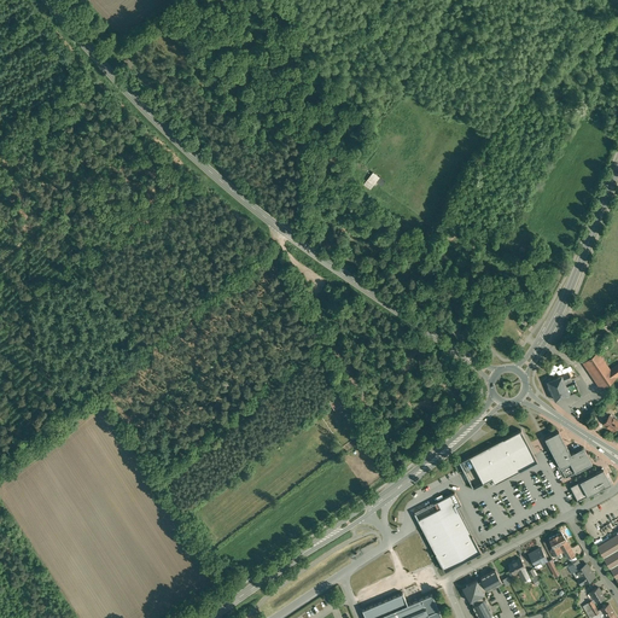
[(373,173),(363,185),(371,190),(377,182),(383,186),(386,182),(373,173)]
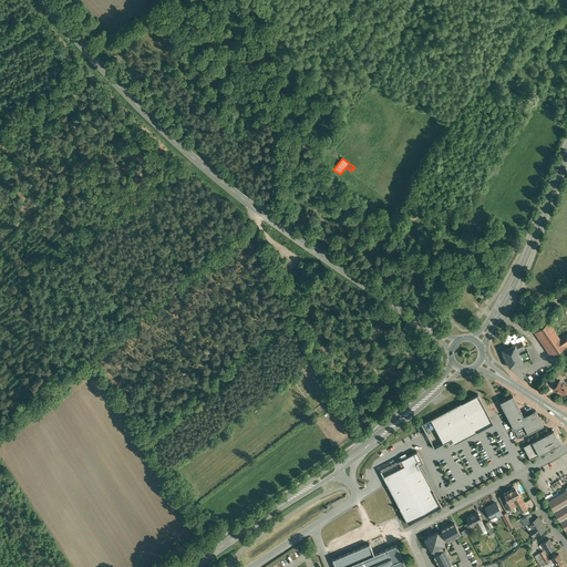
[(548,322),(537,330),(554,354),(565,347),(559,339),(548,322)]
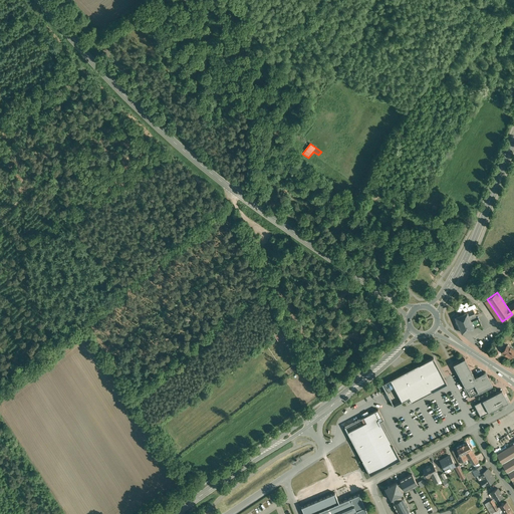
[(473,310),(459,315),(459,314),(455,315),(456,317),(462,333),(470,329),(475,340),(485,333),(478,318),(471,321),(469,318),(475,315),(473,310)]
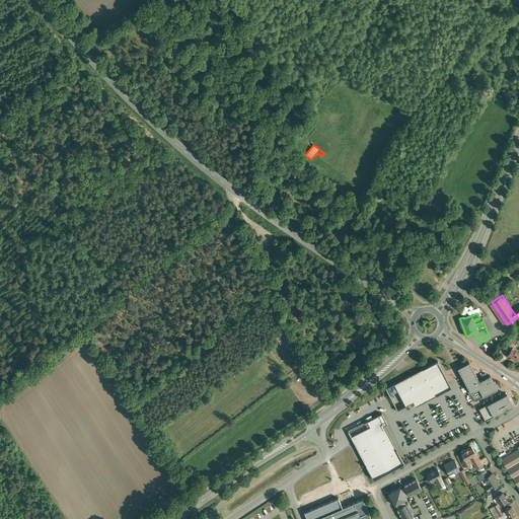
[(289,339),(284,331),(276,337),(281,344),(289,339)]
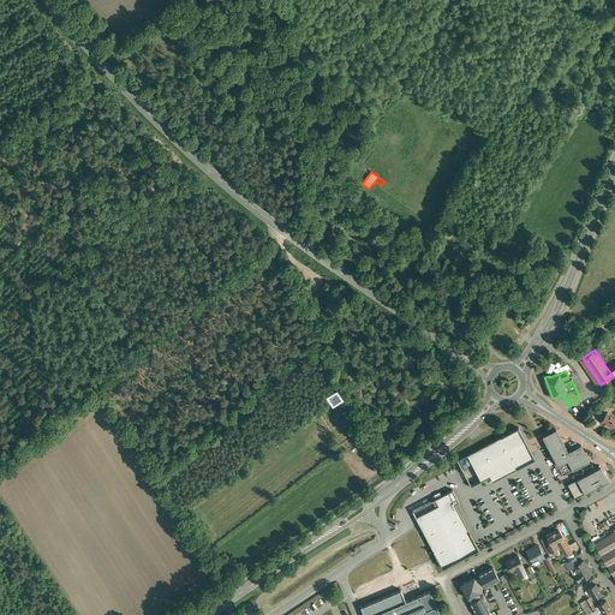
[(236,408),(231,413),(236,421),(242,416),(236,408)]
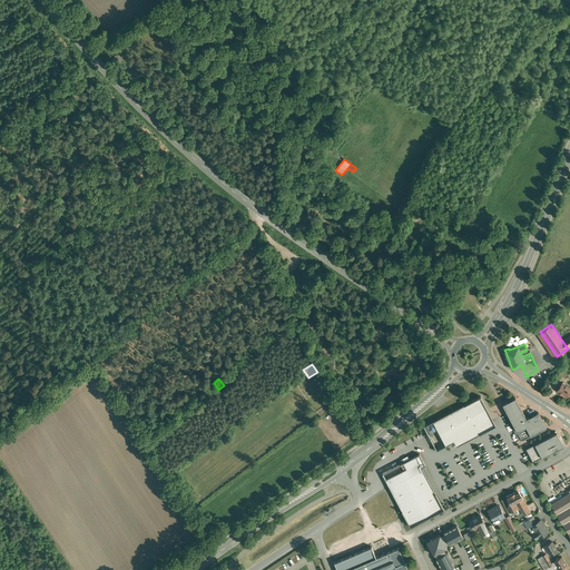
[(569,392),(569,389),(561,383),(557,391),(566,397),(569,392)]
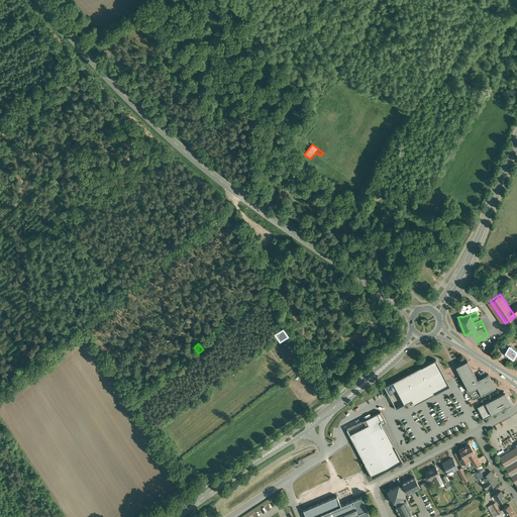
[(450,386),(436,359),(386,387),(398,409),(414,400),(416,404),(450,386)]
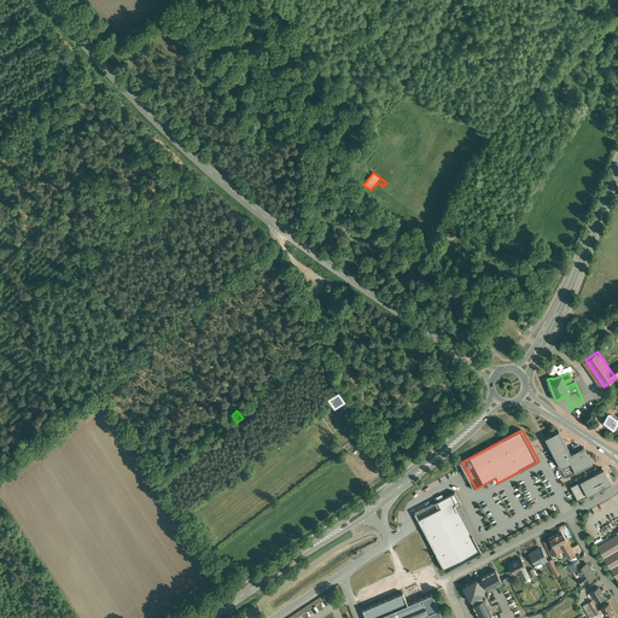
[(559,431),(544,438),(565,477),(592,464),(583,448),(570,454),(559,431)]
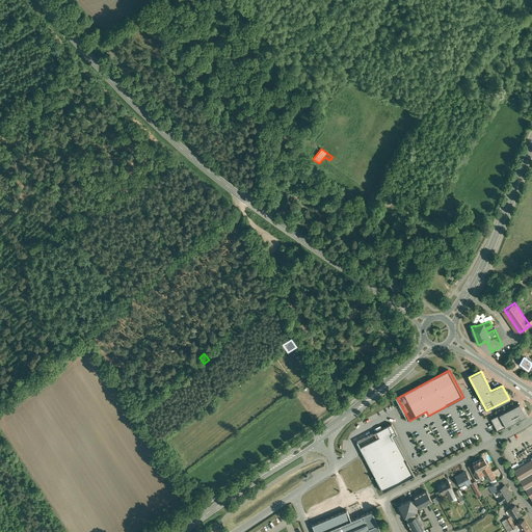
[(526,416),(519,403),(490,419),(498,431),(526,416)]
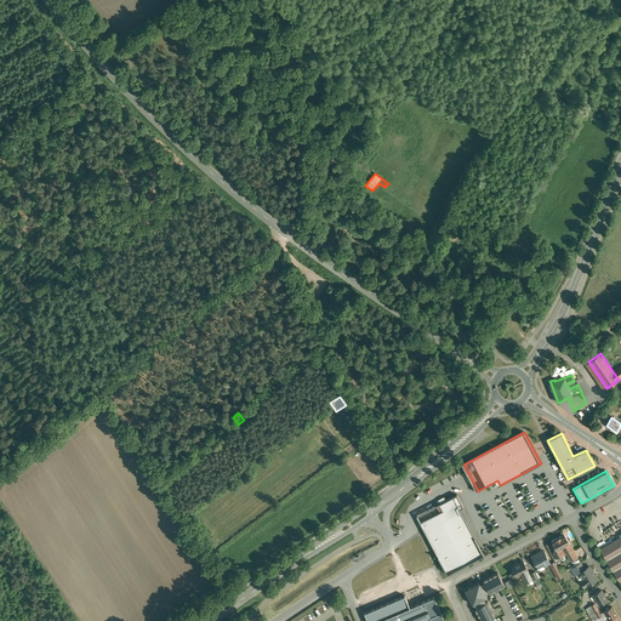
[(449,573),(485,553),(461,508),(465,507),(459,495),(419,517),(449,573)]
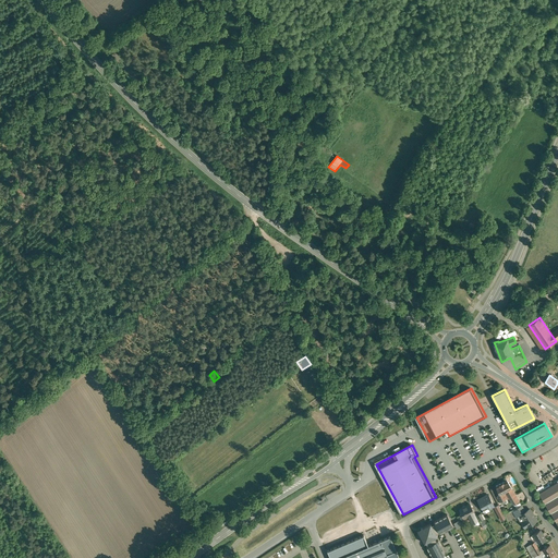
[(510,480),(512,486),(517,485),(511,474),(505,476),(507,481),(510,480)]
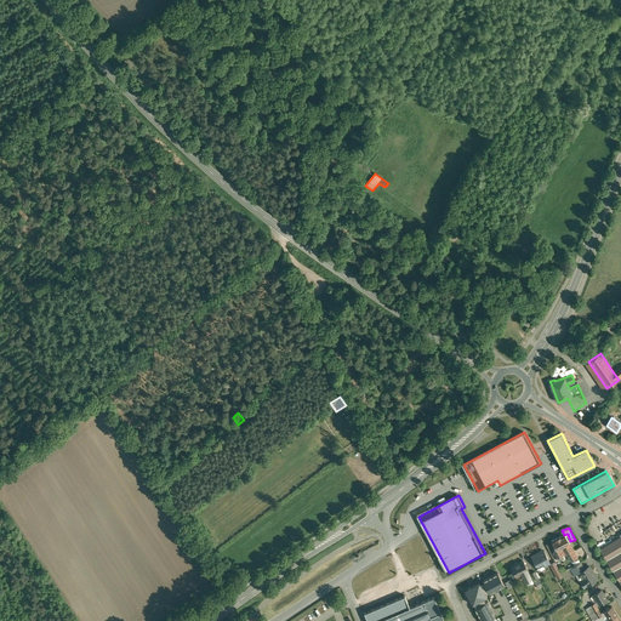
[(564,535),(552,541),(557,551),(553,552),(557,558),(564,554),(560,548),(563,548),(570,545),(564,535)]
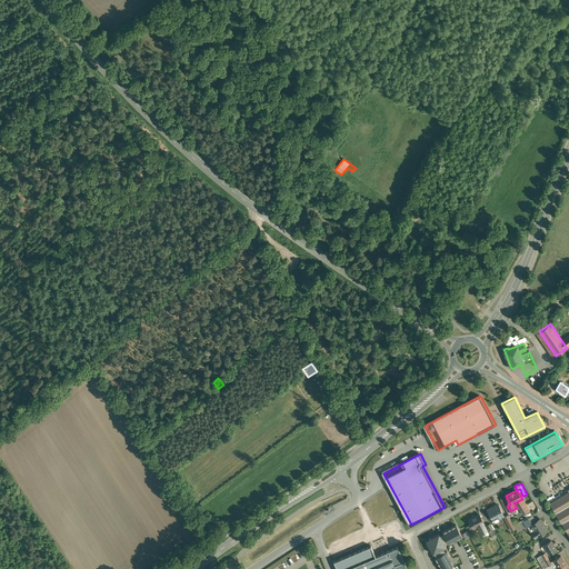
[(568,491),(549,503),(556,513),(562,523),(568,533),(567,533),(568,536),(568,491)]
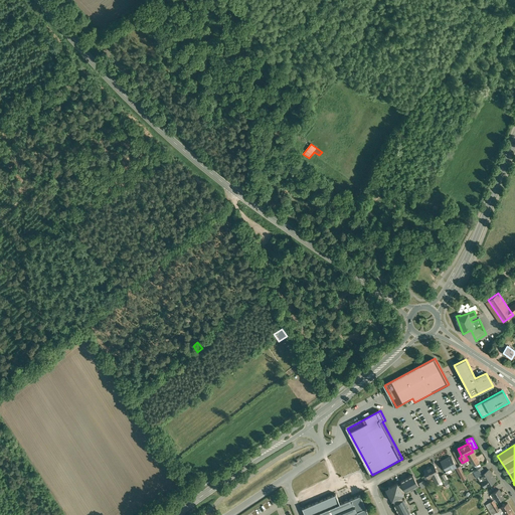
[(473,452),(467,455),(474,466),(479,463),(473,452)]
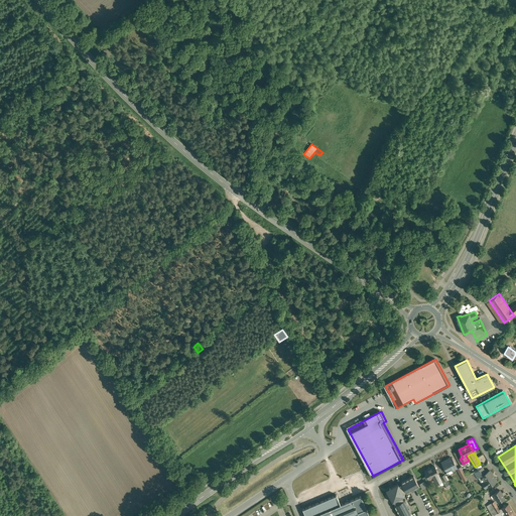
[(452,458),(441,463),(446,473),(447,473),(452,470),(457,468),(452,458)]
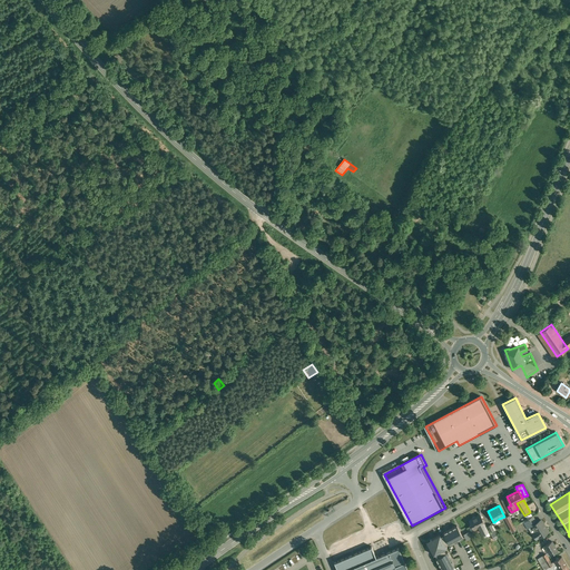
[(480,514),(469,520),(471,524),(469,527),(471,530),(473,529),(474,530),(479,528),(484,524),(485,524),(480,514)]
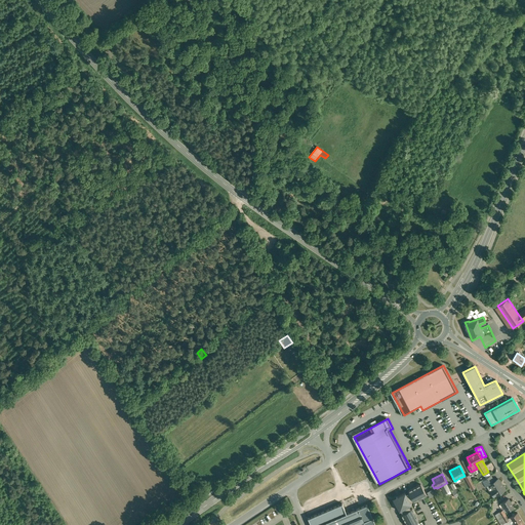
[(490,476),(483,480),(487,486),(489,485),(489,484),(494,481),(490,476)]
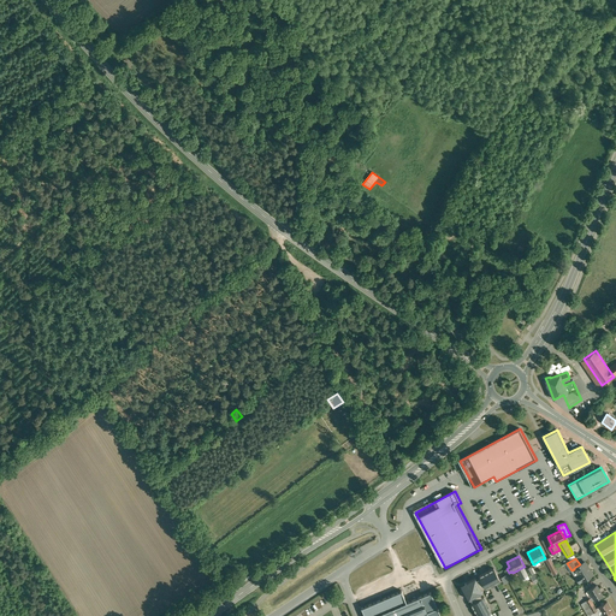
[(580,564),(574,568),(574,569),(579,575),(576,576),(580,582),(592,575),(585,562),(580,564)]
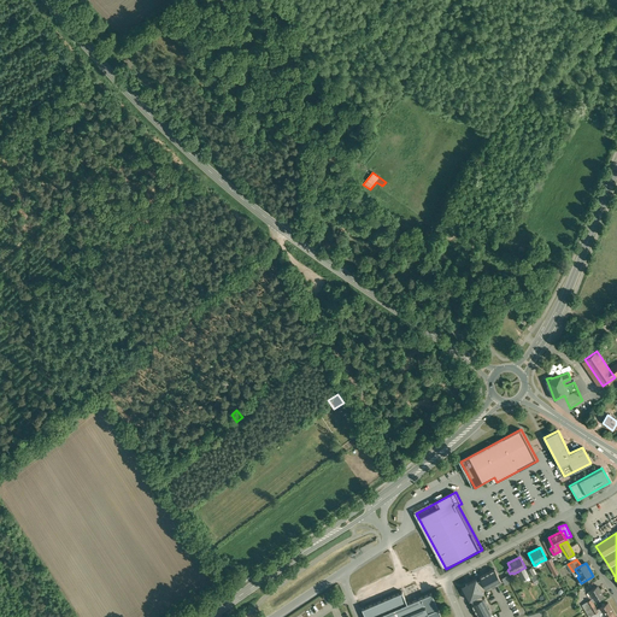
[(494,566),(459,585),(475,616),(486,616),(494,613),(483,592),(503,582),(494,566)]
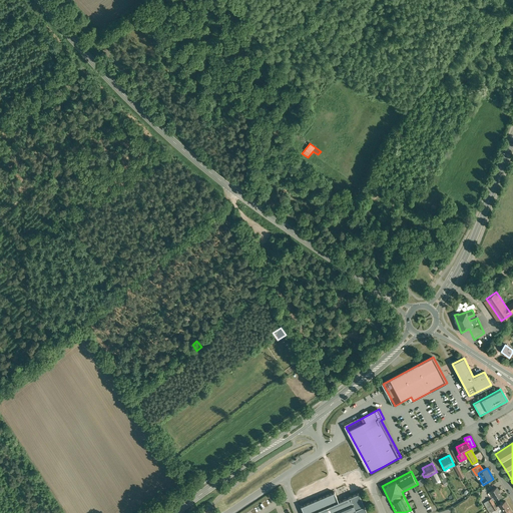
[(497,487),(490,491),(495,500),(502,496),(497,487)]
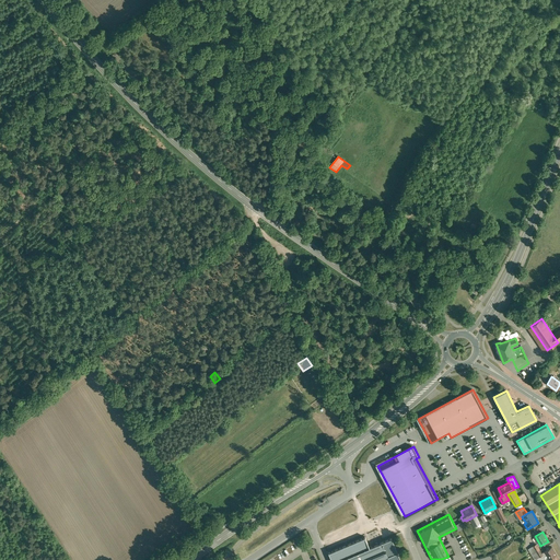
[(382,559),(387,558),(388,559),(400,559),(392,538),(370,548),(365,537),(328,552),(331,559),(382,559)]
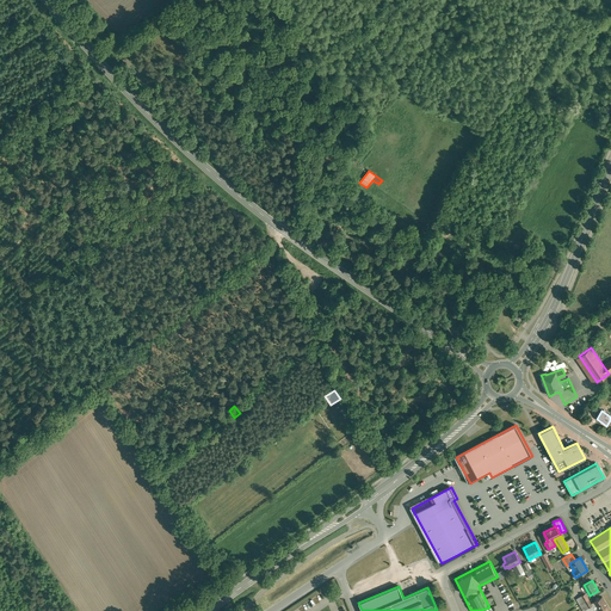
[(588,600),(585,593),(576,599),(580,605),(588,600)]
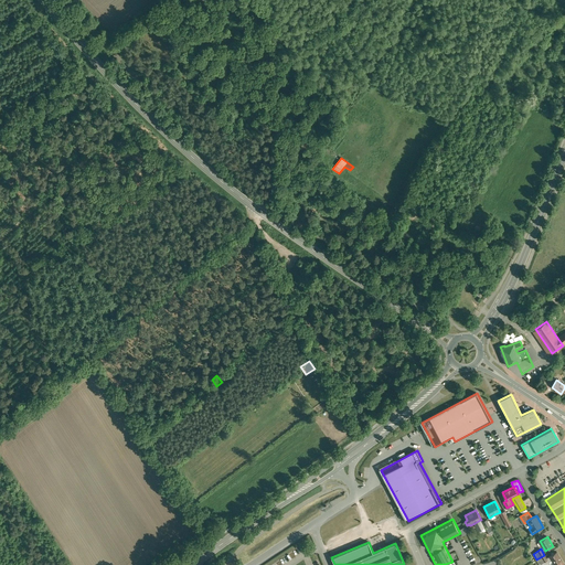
[(556,552),(550,556),(551,560),(554,564),(562,564),(564,564),(562,561),(556,552)]
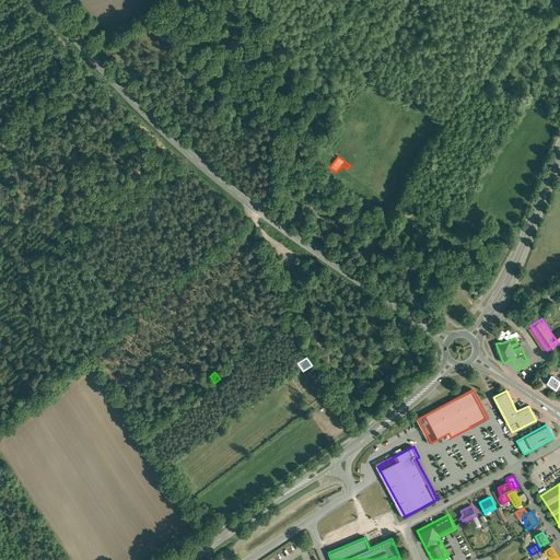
[(539,550),(532,555),(535,559),(543,556),(543,555),(541,553),(539,550)]
